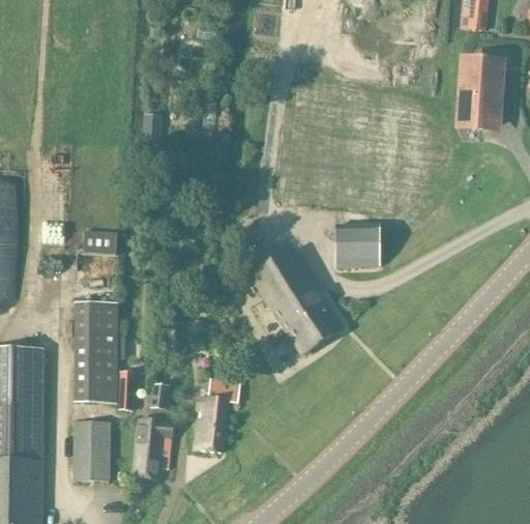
[(468,9),(468,11),(487,13),(488,0),(463,0),(462,8),(468,9)]
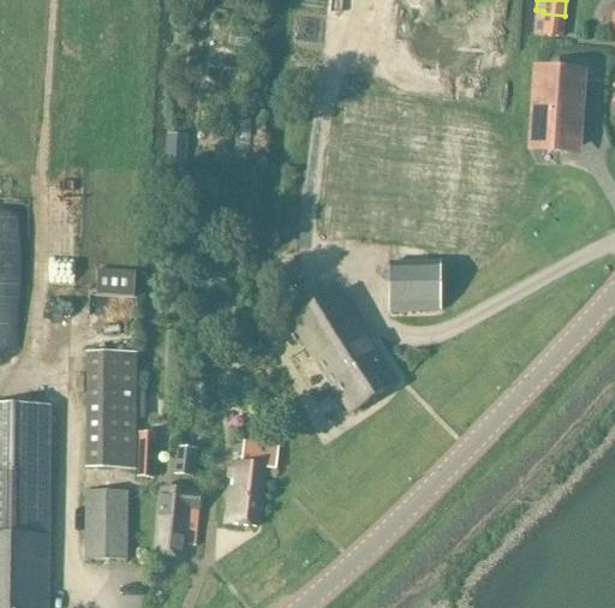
[(586,65),(532,61),(526,148),(580,152),(586,65)]
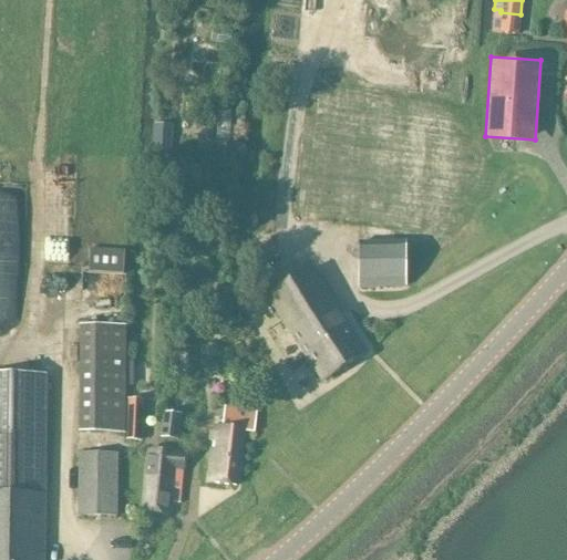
[(404,280),(405,235),(397,235),(405,157),(409,135),(409,116),(382,115),(371,115),(369,135),(360,219),(360,237),(360,282),(404,280)]
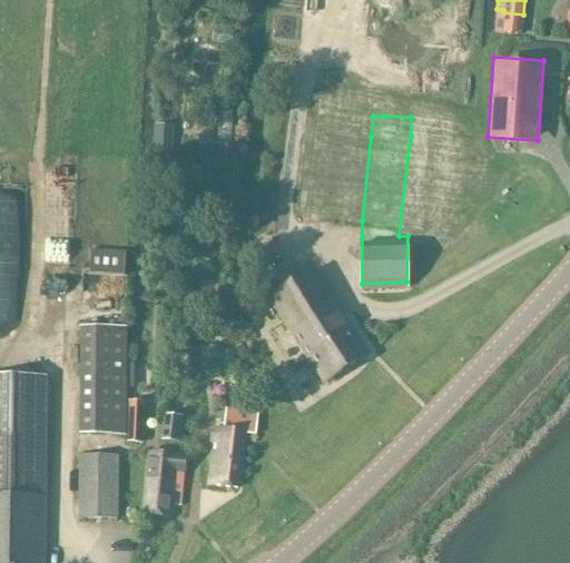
[(124,269),(124,247),(89,245),(88,268),(124,269)]
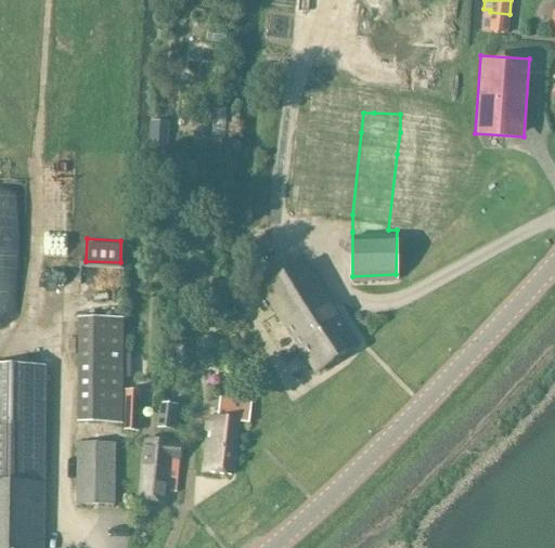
[(315,367),(358,340),(305,258),(262,285),(315,367)]
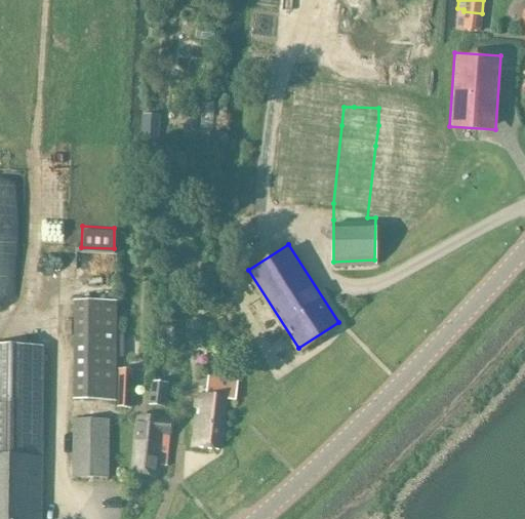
[(115,363),(96,364),(96,300),(74,300),(73,395),(96,396),(114,396),(115,363)]
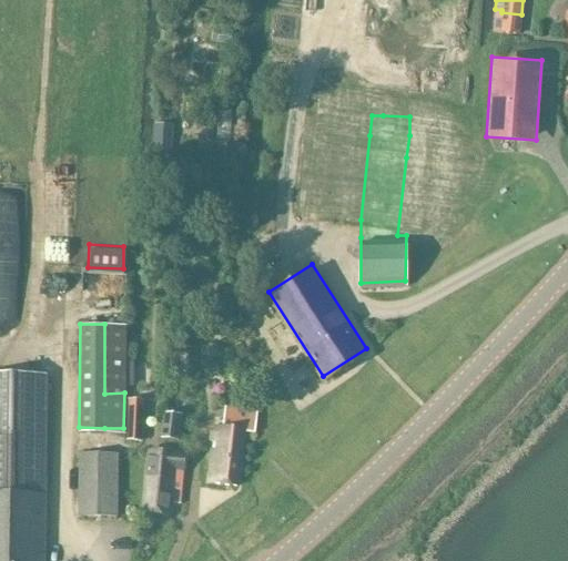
[(0,560),(43,560),(44,490),(46,430),(44,370),(0,369),(0,560)]
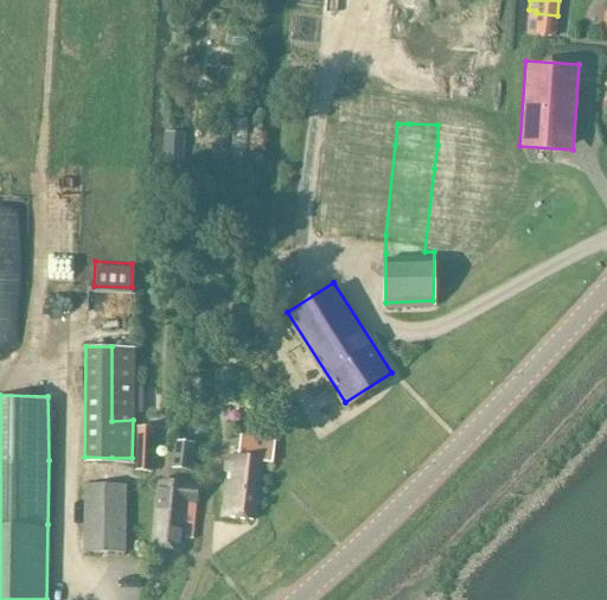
[(149,464),(152,423),(138,422),(136,464),(149,464)]
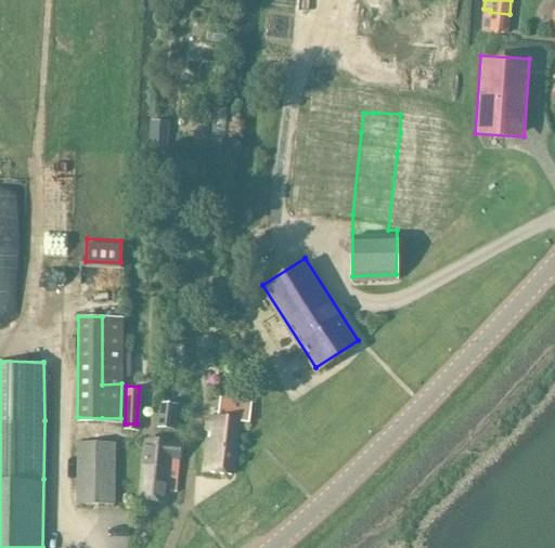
[(175,425),(177,402),(160,400),(158,422),(175,425)]
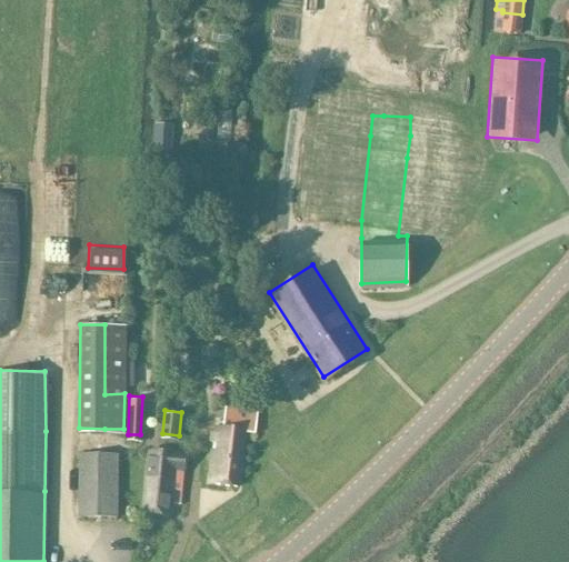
[(216,423),(208,479),(237,482),(241,452),(243,428),(256,429),(257,420),(243,419),(237,418),(223,417),(222,423),(216,423)]
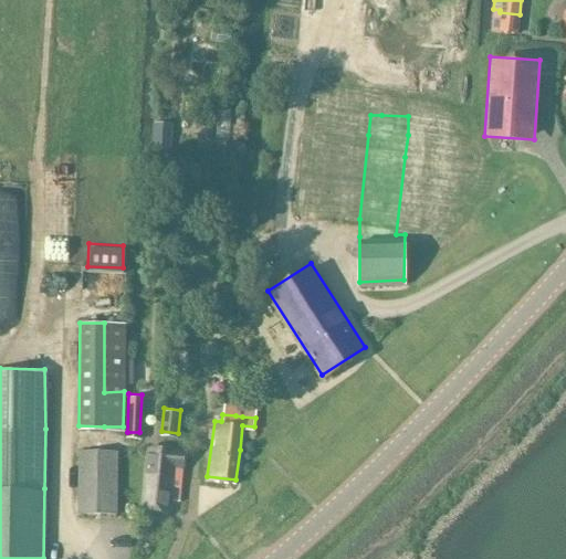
[(149,445),(144,504),(167,506),(168,496),(179,497),(182,462),(184,449),(149,445)]
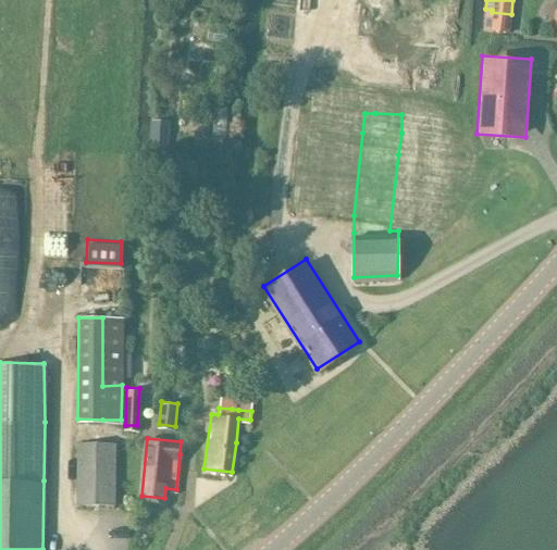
[(114,502),(114,440),(77,439),(77,501),(114,502)]
